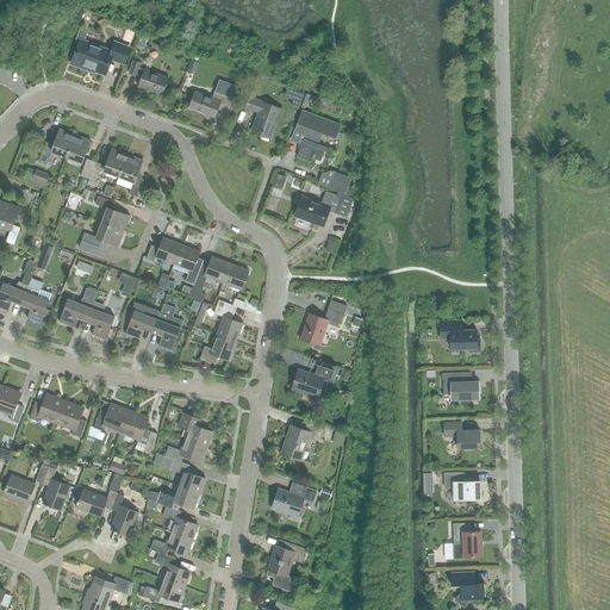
[(124,63),(130,49),(116,43),(112,53),(81,42),(73,63),(87,69),(88,68),(105,74),(111,58),(124,63)]
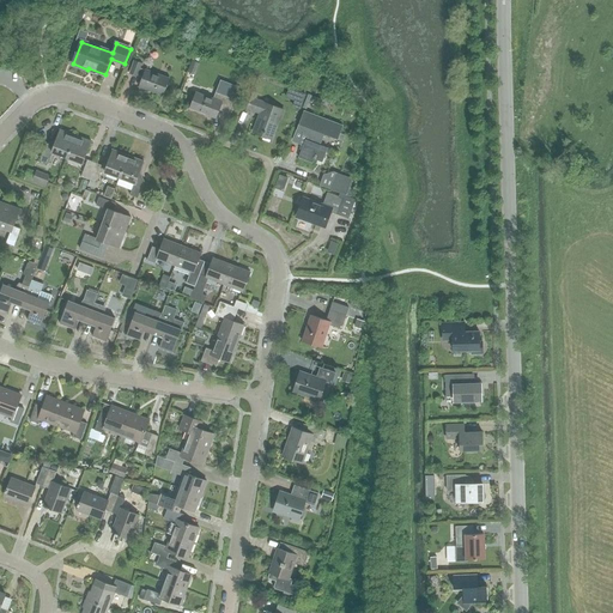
[(162,97),(169,79),(140,68),(141,64),(134,60),(129,73),(143,79),(139,89),(162,97)]
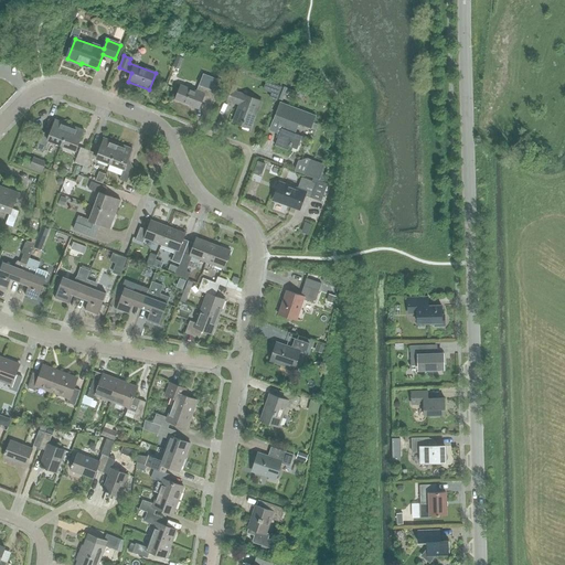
[(180,68),(184,59),(177,55),(173,66),(180,68)]
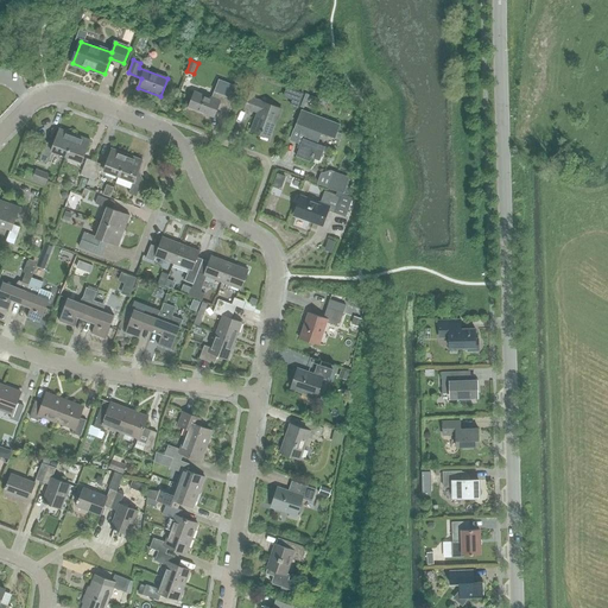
[(215,108),(227,112),(236,87),(219,80),(211,99),(196,93),(190,108),(213,116),(215,108)]
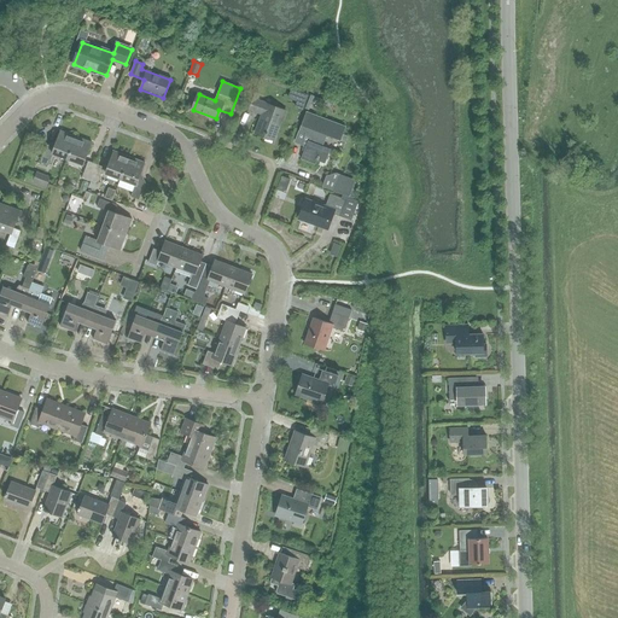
[(308,95),(291,89),(287,100),(296,103),(295,109),(302,111),(308,95)]
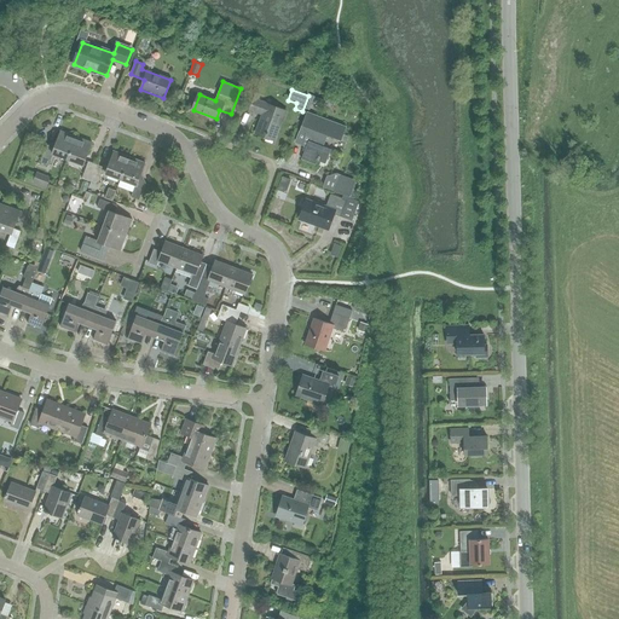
[(275,140),(285,111),(256,100),(260,93),(252,91),(246,108),(262,114),(255,133),(275,140)]
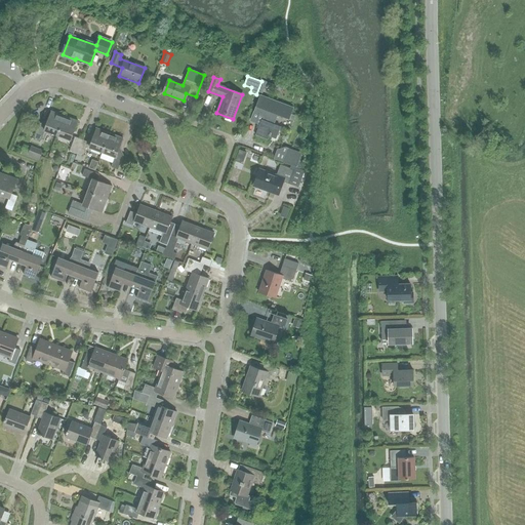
[(277,115),(289,119),(293,108),(260,95),(250,121),(259,125),(255,134),(268,139),(269,136),(276,138),(280,127),(274,124),(277,115)]
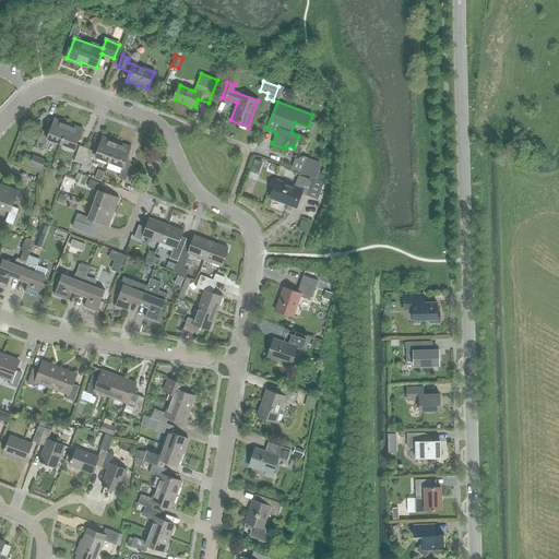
[(61,144),(69,123),(55,118),(49,134),(43,132),(36,147),(44,150),(48,140),(61,144)]
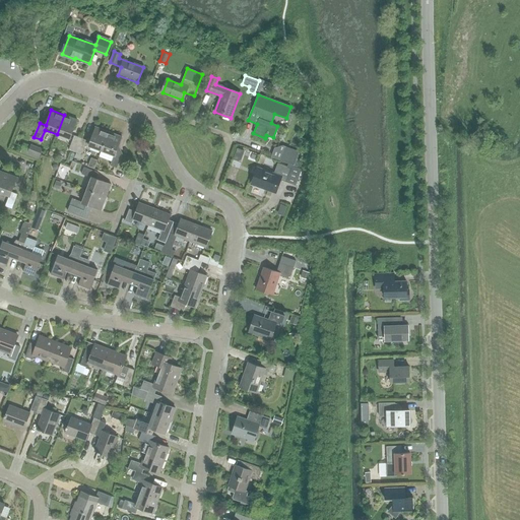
[(69,139),(77,120),(64,115),(57,134),(69,139)]
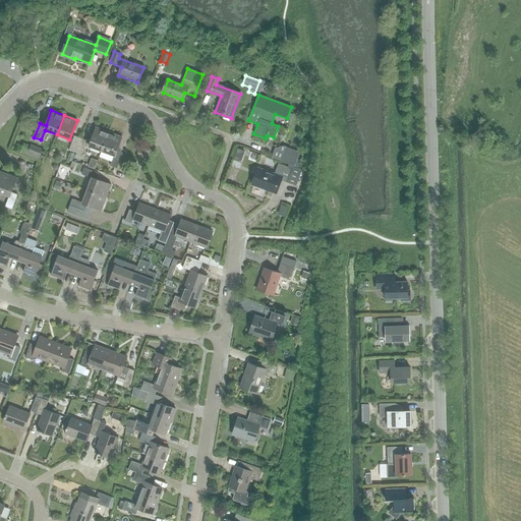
[(102,152),(109,131),(96,127),(89,147),(102,152)]
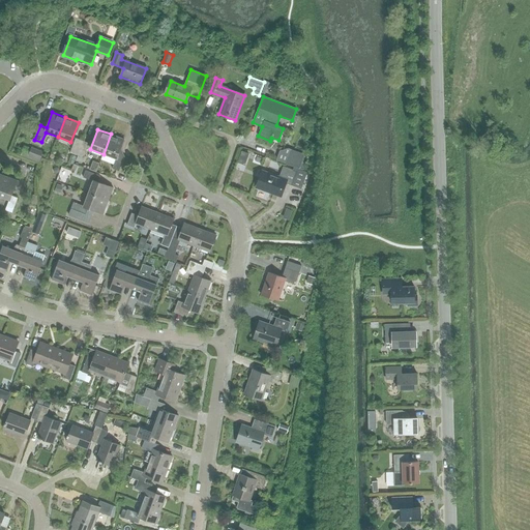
[(119,172),(124,156),(118,154),(124,139),(111,134),(104,154),(116,158),(112,169),(119,172)]
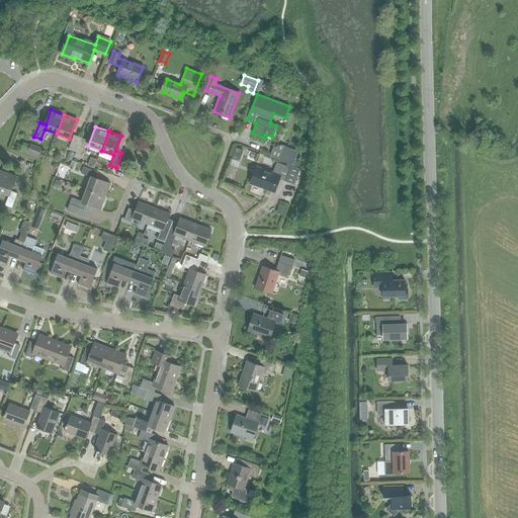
[(75,152),(80,138),(74,136),(69,150),(75,152)]
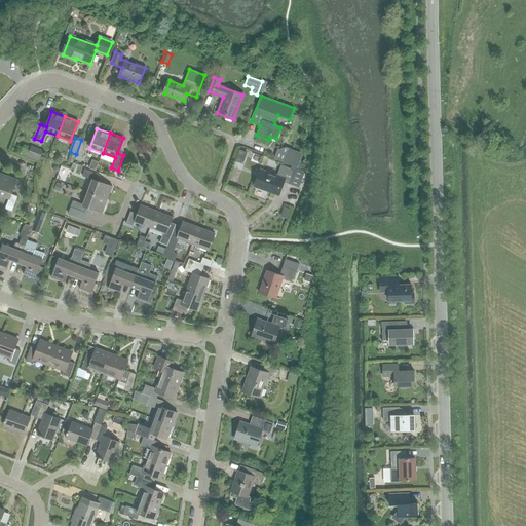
[(83,157),(88,142),(81,140),(76,154),(83,157)]
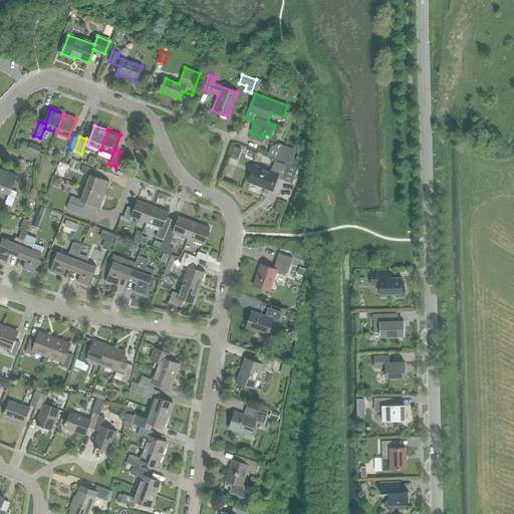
[(41,147),(29,143),(25,153),(37,158),(41,147)]
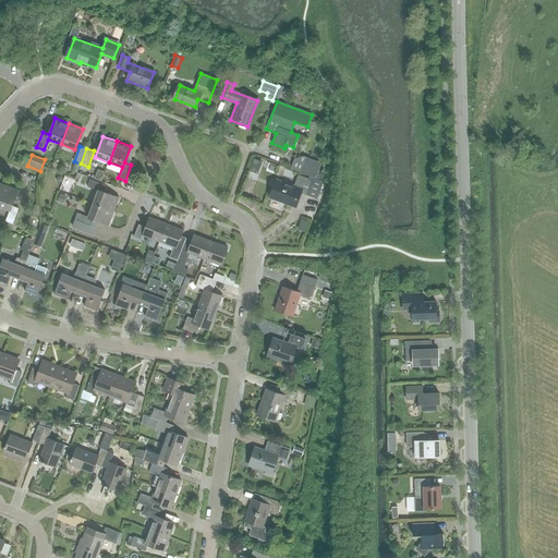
[(253,166),(261,168),(264,158),(256,156),(253,166)]
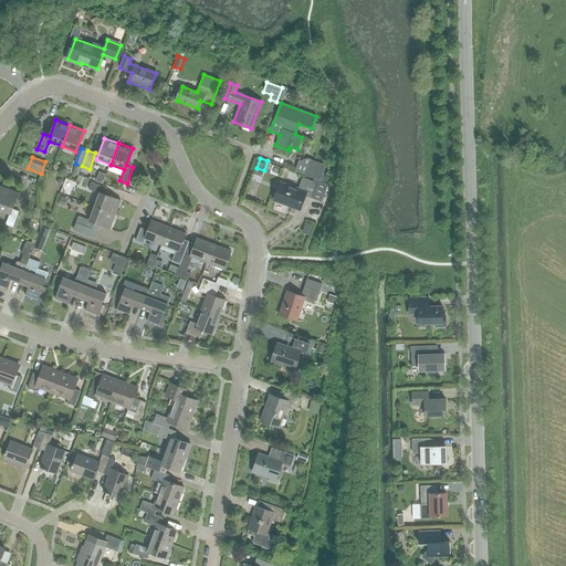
[(312,160),(306,175),(314,178),(320,180),(320,179),(322,174),(325,165),(312,160)]
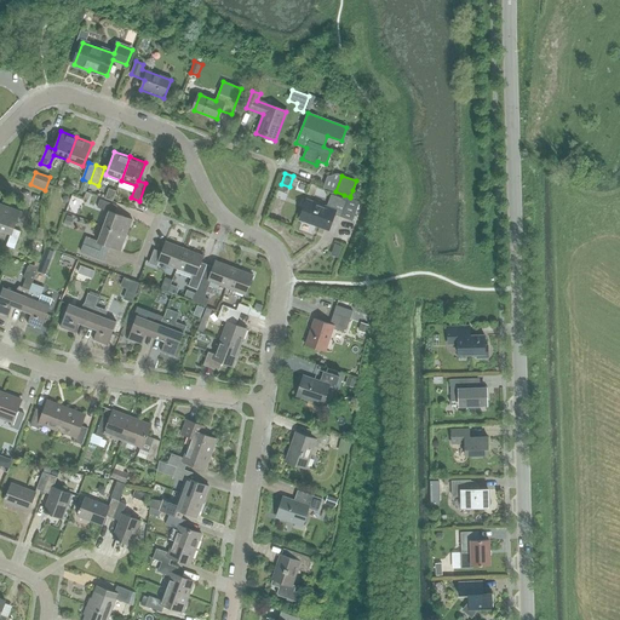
[(308,201),(302,219),(327,229),(333,213),(340,217),(350,220),(352,220),(360,202),(357,201),(349,199),(350,197),(344,195),(343,199),(331,195),(326,207),(308,201)]
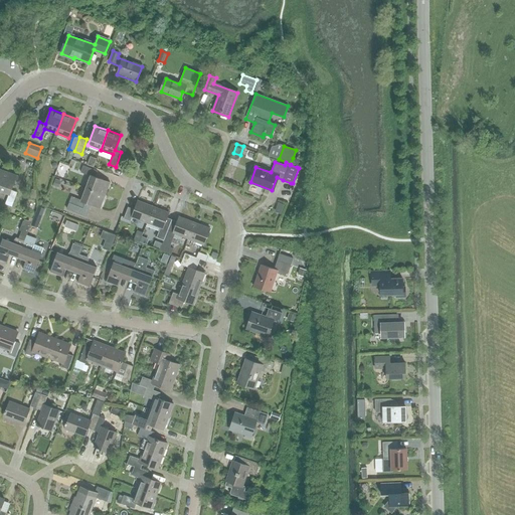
[(105,195),(110,183),(95,177),(98,171),(83,166),(80,172),(91,176),(86,188),(105,195)]
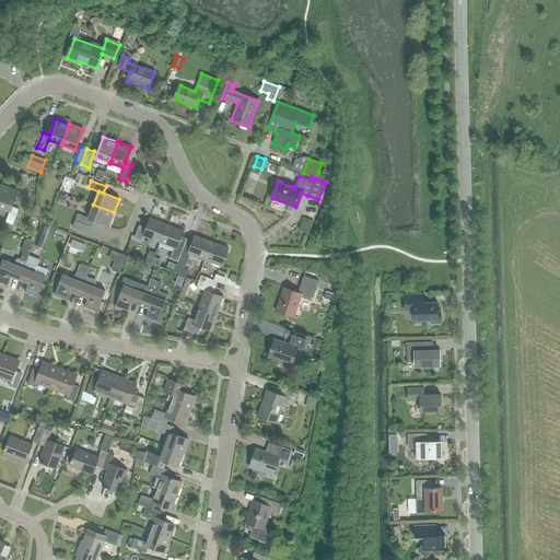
[(13,225),(19,210),(12,207),(19,191),(4,186),(0,197),(0,208),(10,211),(6,222),(13,225)]
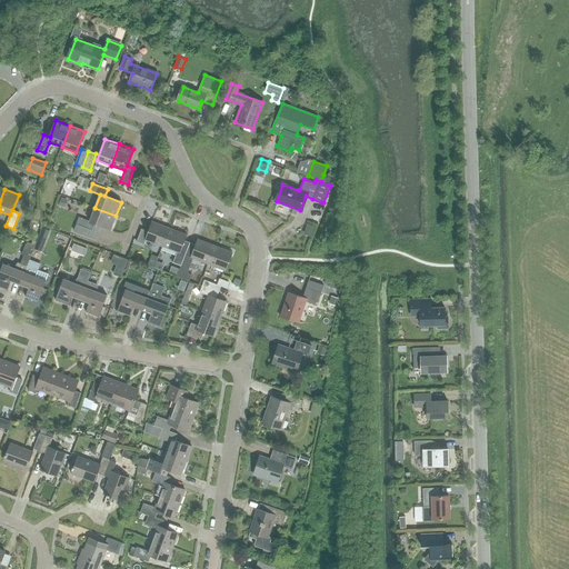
[(61,198),(58,206),(65,208),(68,200),(61,198)]
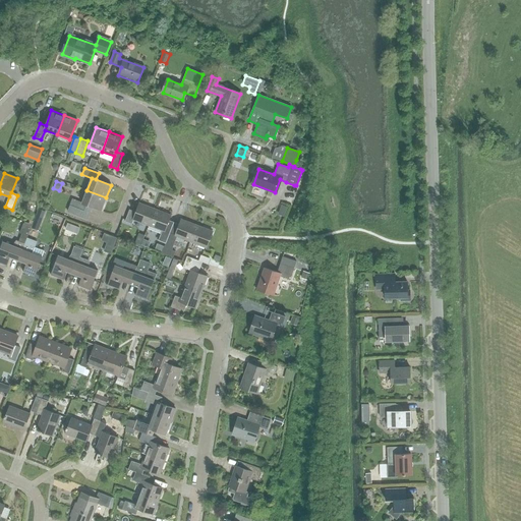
[(102,211),(106,197),(87,190),(82,203),(72,198),(67,212),(87,220),(92,207),(102,211)]
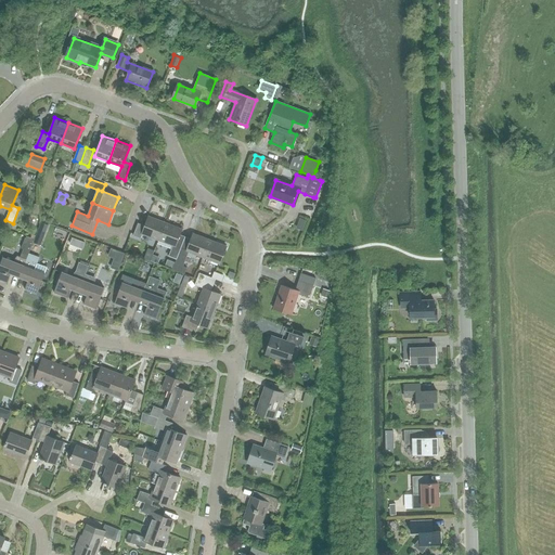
[(158,241),(165,222),(149,216),(145,227),(138,223),(133,235),(140,239),(142,234),(158,241)]
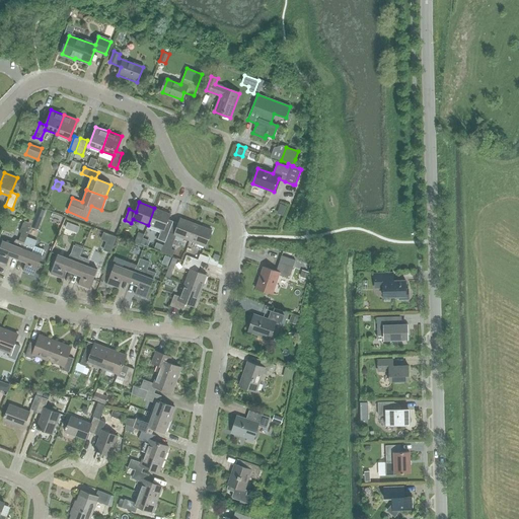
[(173,222),(167,220),(170,214),(154,208),(148,225),(160,230),(156,240),(164,243),(166,237),(167,237),(171,225),(173,222)]
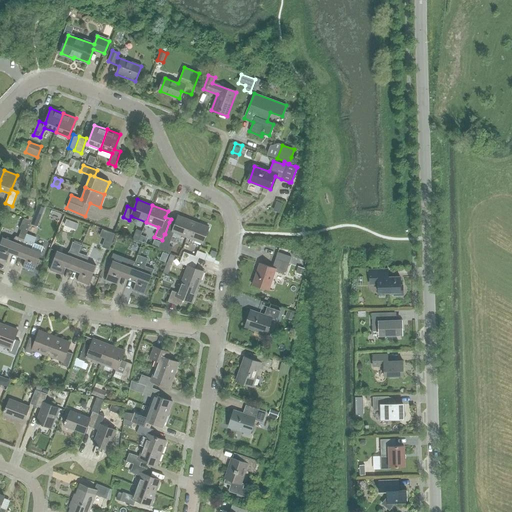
[(187,238),(193,221),(178,215),(175,224),(169,222),(165,234),(164,234),(162,240),(159,249),(170,253),(172,247),(168,246),(173,233),(187,238)]
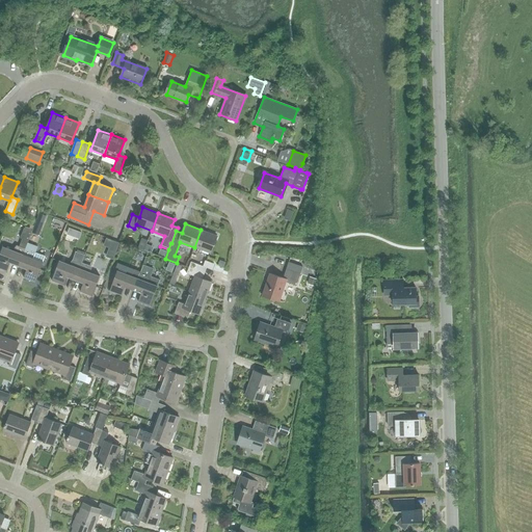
[(34,227),(32,233),(40,235),(42,230),(34,227)]
